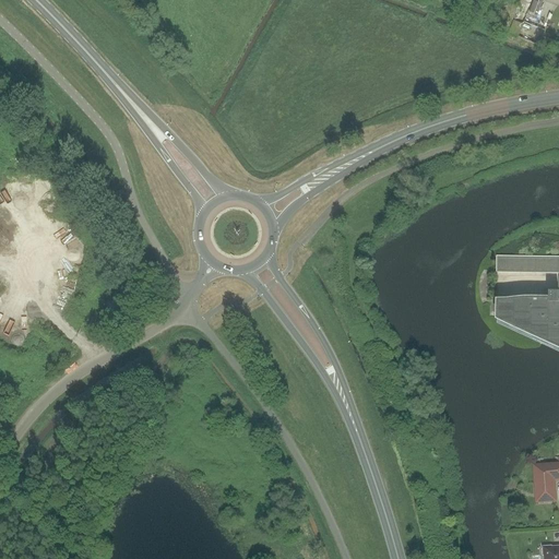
[(558,259),(498,258),(498,272),(558,272),(558,259)]
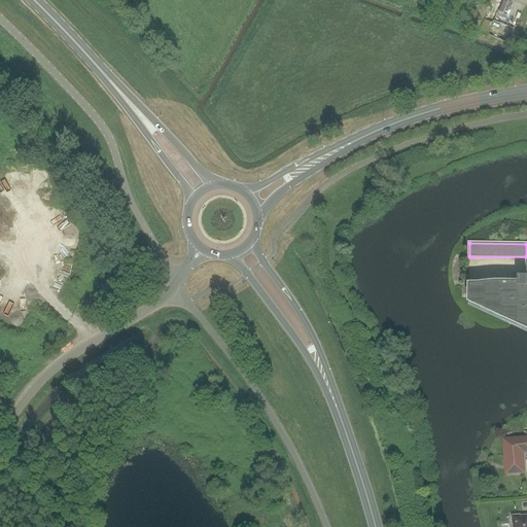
[(526,323),(526,280),(526,281),(526,277),(517,277),(517,283),(494,283),(478,285),(467,285),(467,286),(468,286),(468,302),(484,302),(484,309),(500,309),(500,316),(516,316),(516,323),(526,323)]
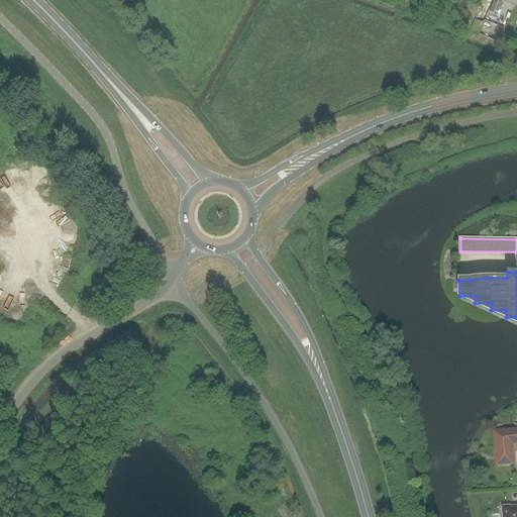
[(4,290),(0,299),(0,301),(9,306),(14,295),(4,290)]
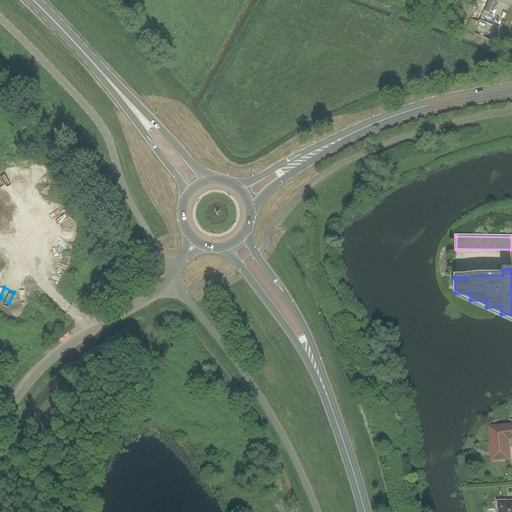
[(511,425),(489,427),(490,445),(489,447),(490,450),(491,451),(492,460),(500,459),(502,460),(506,460),(506,459),(508,459),(507,439),(511,438),(511,425)]
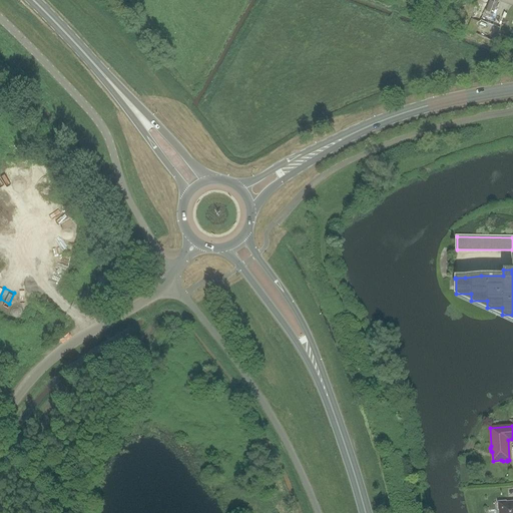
[(512,512),(512,501),(506,502),(506,501),(498,502),(498,510),(499,510),(499,512),(512,512)]
